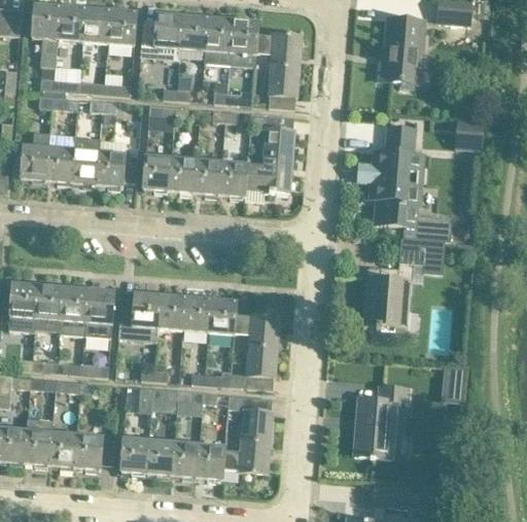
[(469,25),(471,2),(473,2),(473,0),(440,0),(437,23),(469,25)]
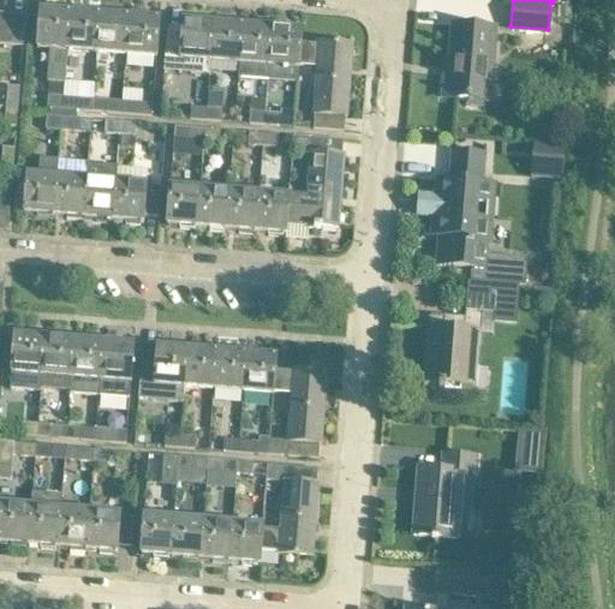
[(65,47),(69,9),(58,7),(58,5),(43,4),(43,6),(40,6),(37,45),(51,46),(48,77),(49,77),(49,93),(48,93),(47,105),(61,106),(61,93),(65,47)]
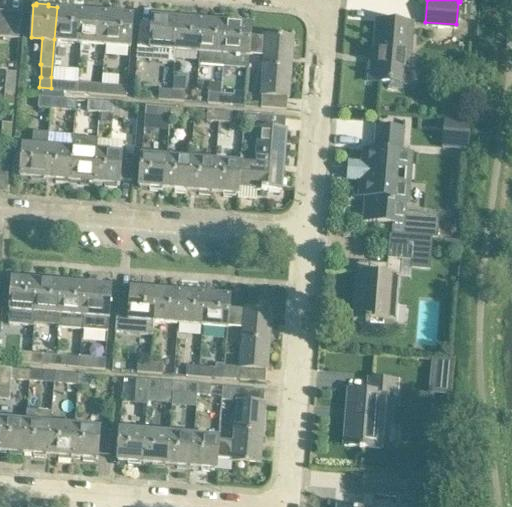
[(79,41),(82,9),(73,8),(73,5),(61,5),(61,7),(57,7),(54,39),(79,41)]
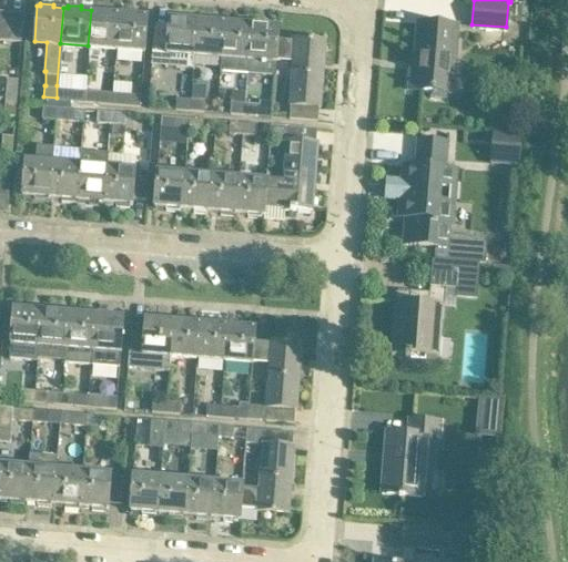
[(0,36),(8,37),(10,8),(0,7),(0,36)]
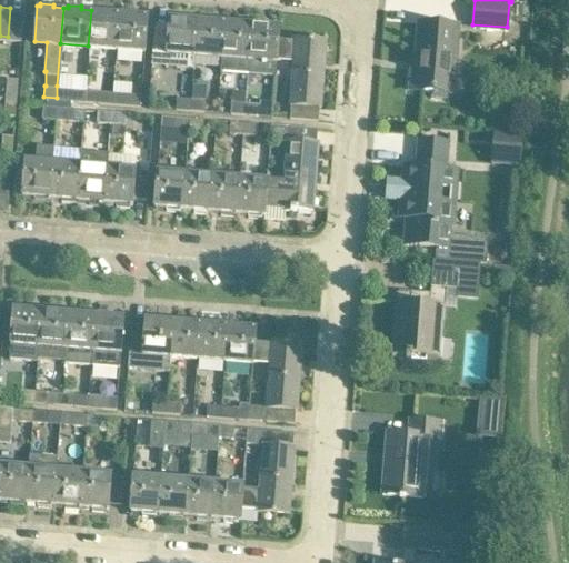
[(21,38),(23,9),(10,8),(8,37),(21,38)]
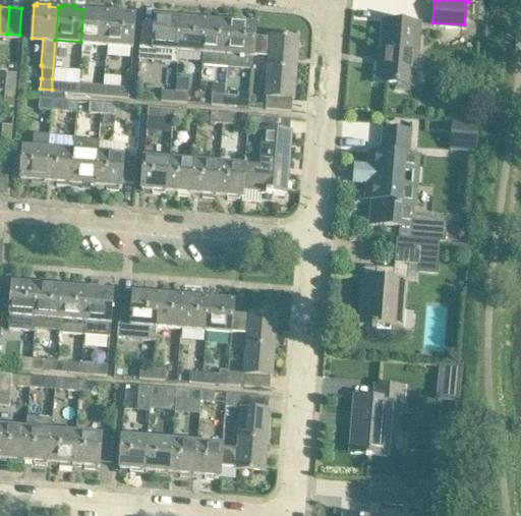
[(105,44),(108,11),(99,10),(99,8),(87,7),(87,9),(83,9),(80,42),(105,44)]
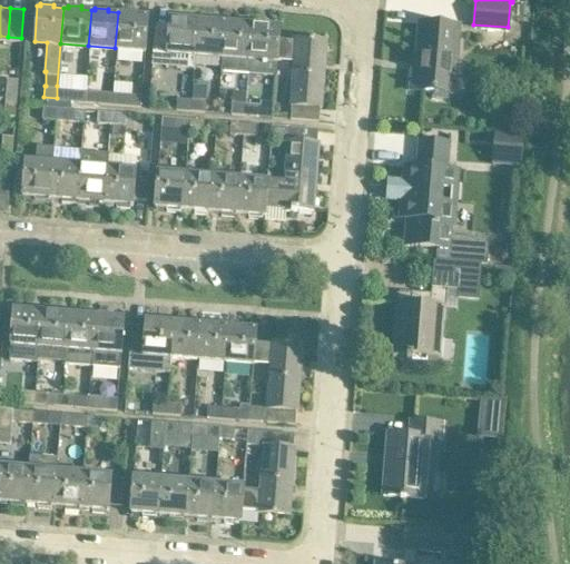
[(145,50),(148,15),(135,13),(136,10),(123,9),(121,12),(118,12),(115,48),(145,50)]
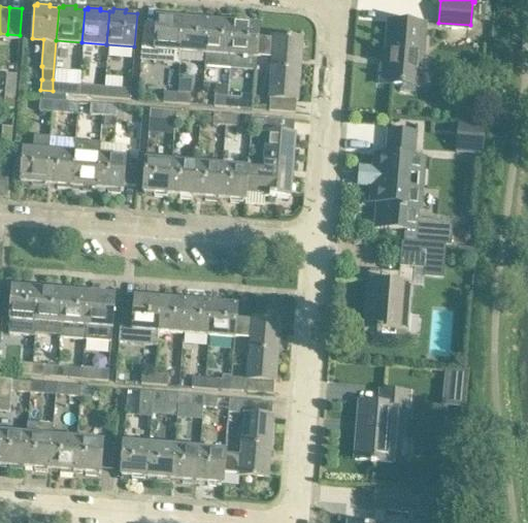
[(179,50),(182,17),(172,15),(172,13),(160,12),(160,14),(157,14),(157,20),(143,20),(141,45),(154,46),(154,47),(164,48),(163,60),(179,61),(180,50),(179,50)]
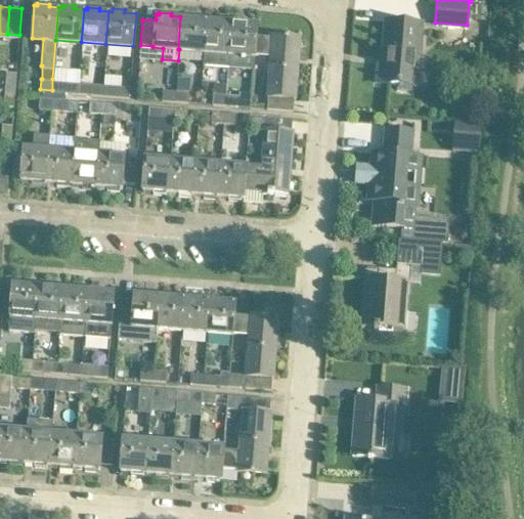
[(204,51),(206,18),(195,17),(197,15),(184,14),(183,16),(180,16),(178,49),(179,49),(204,51)]
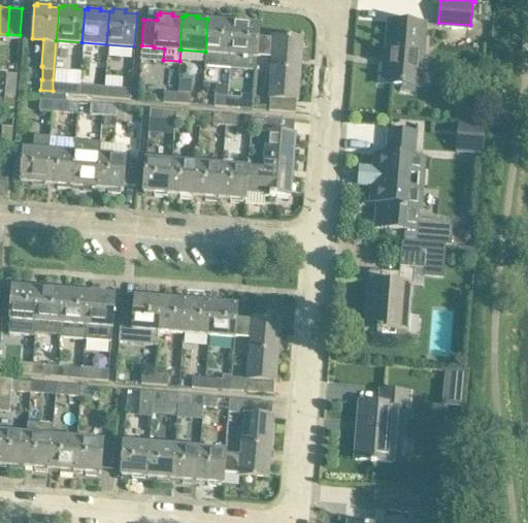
[(229,65),(232,21),(223,20),(223,18),(210,17),(210,19),(207,19),(205,52),(204,64),(229,65)]
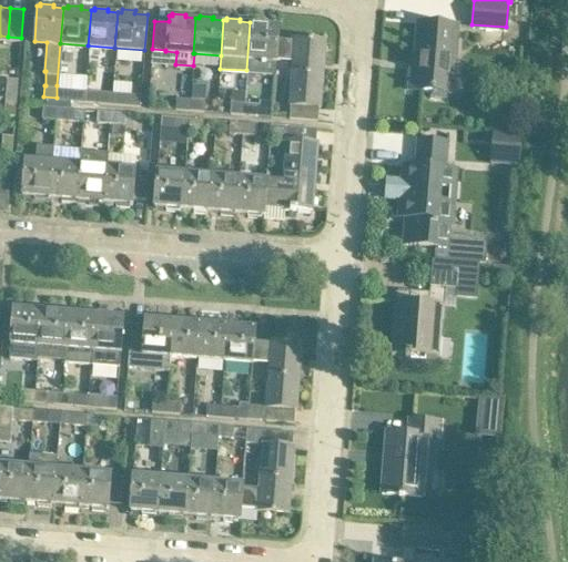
[(280,24),(266,23),(267,21),(254,20),(253,22),(250,22),(246,70),(274,72),(275,58),(279,37),(280,24)]
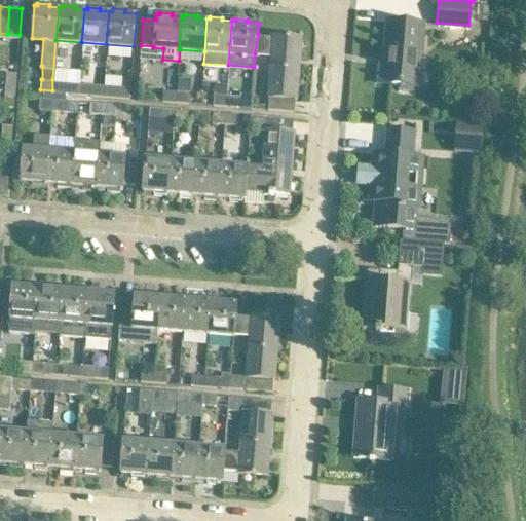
[(418,83),(423,21),(388,19),(385,49),(387,49),(386,62),(380,61),(379,79),(399,81),(399,87),(413,88),(414,82),(418,83)]
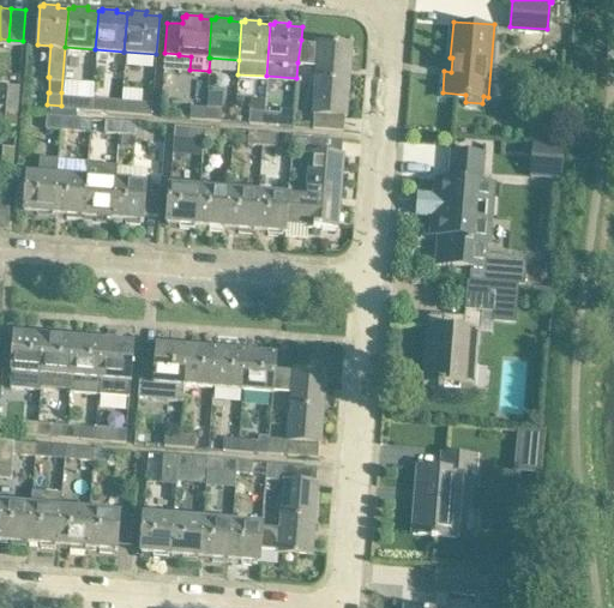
[(319,41),(301,40),(298,62),(315,64),(312,110),(313,110),(312,125),(343,127),(344,113),(347,113),(351,41),(319,38),(319,41)]
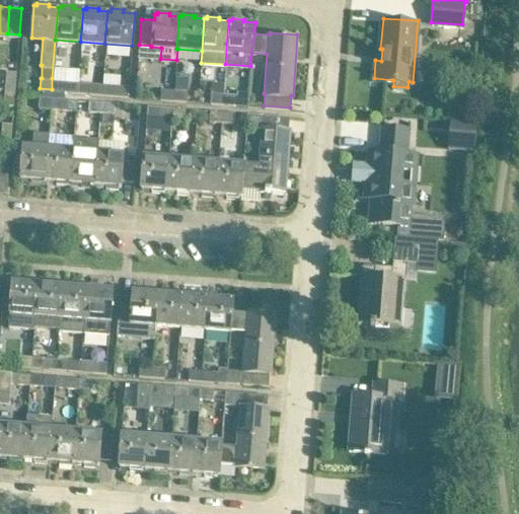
[(15,86),(17,70),(7,69),(6,85),(15,86)]
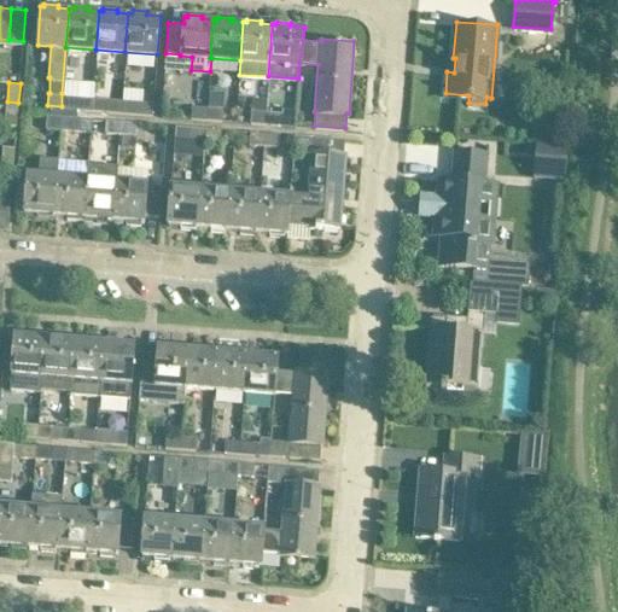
[(79,95),(62,93),(62,106),(79,108),(79,95)]
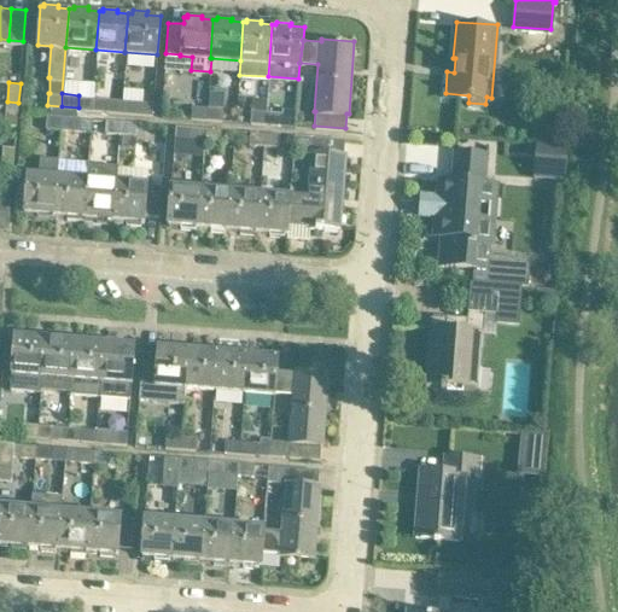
[(121,111),(122,98),(108,97),(106,110),(121,111)]
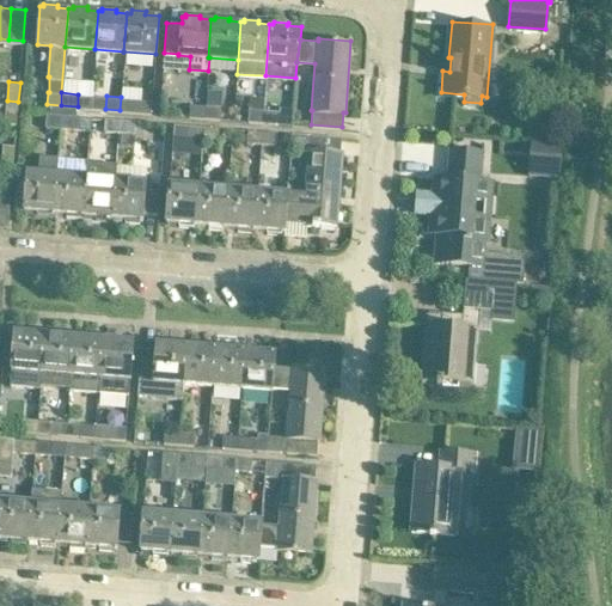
[(151,112),(152,99),(121,97),(120,110),(151,112)]
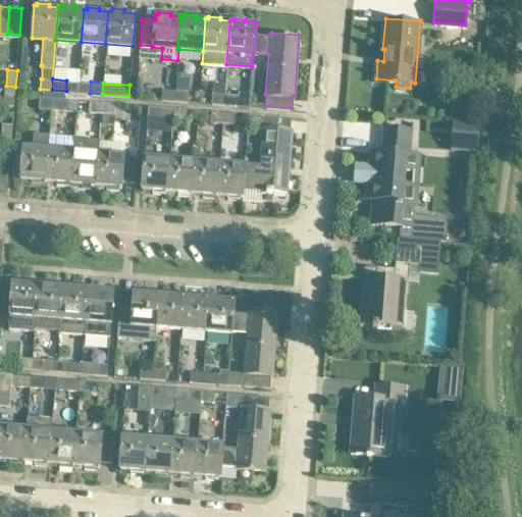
[(14,104),(15,87),(6,86),(4,103),(14,104)]
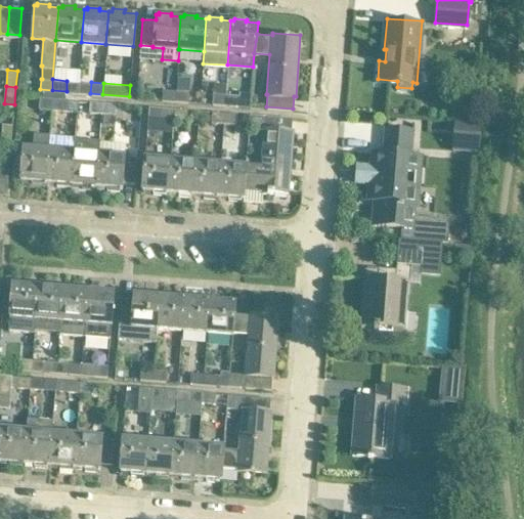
[(174,99),(175,89),(163,88),(162,98),(174,99)]
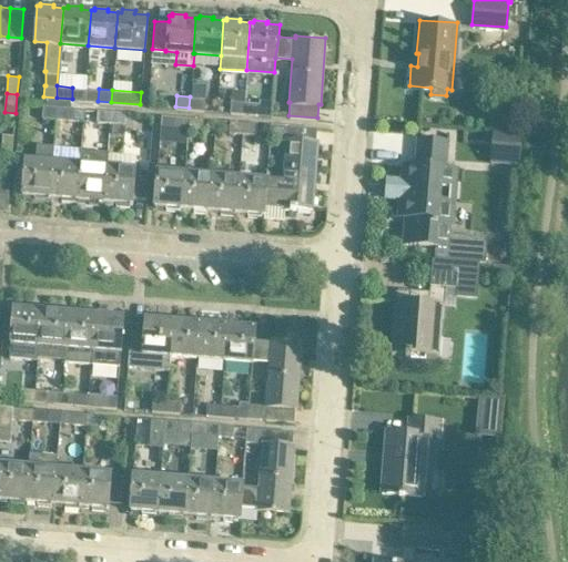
[(204,109),(204,98),(190,96),(189,108),(204,109)]
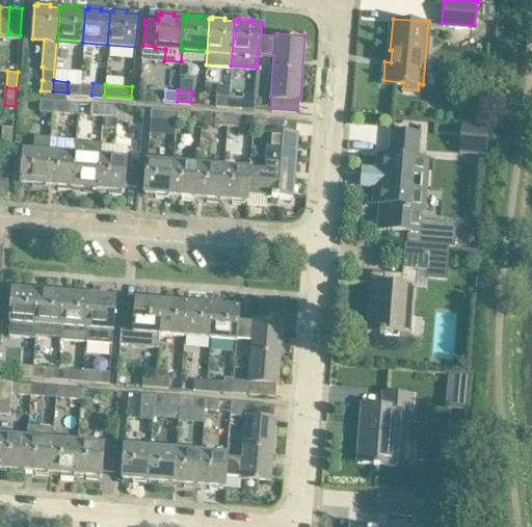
[(228,105),(229,95),(216,94),(215,104),(228,105)]
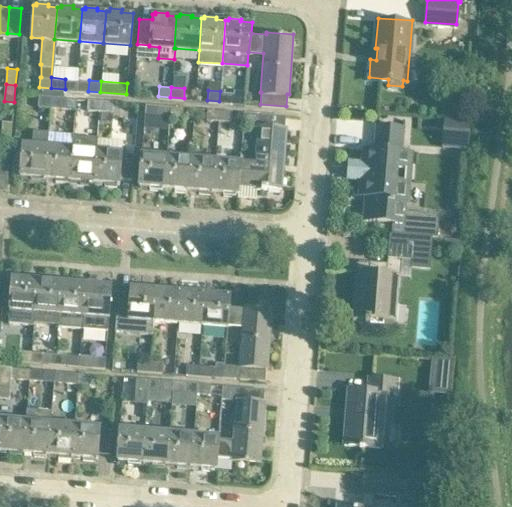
[(233,102),(233,92),(220,91),(219,101),(233,102)]
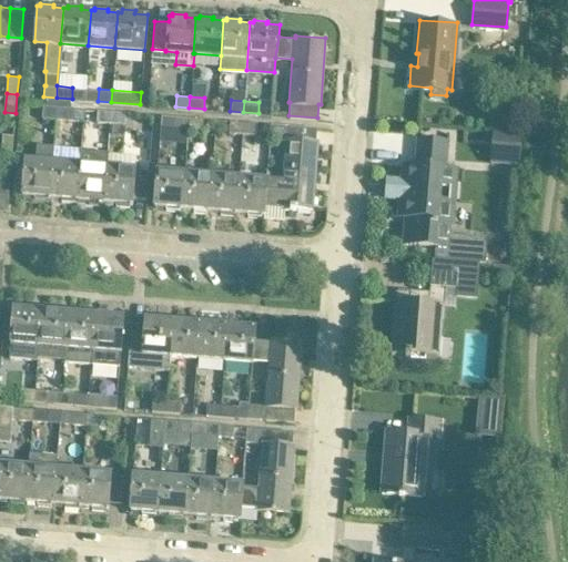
[(54,116),(56,105),(43,104),(42,115),(54,116)]
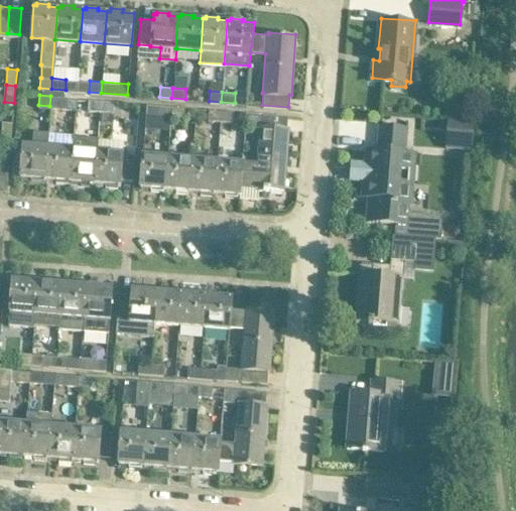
[(77,108),(77,98),(50,96),(49,106),(51,106),(50,116),(56,117),(57,107),(77,108)]
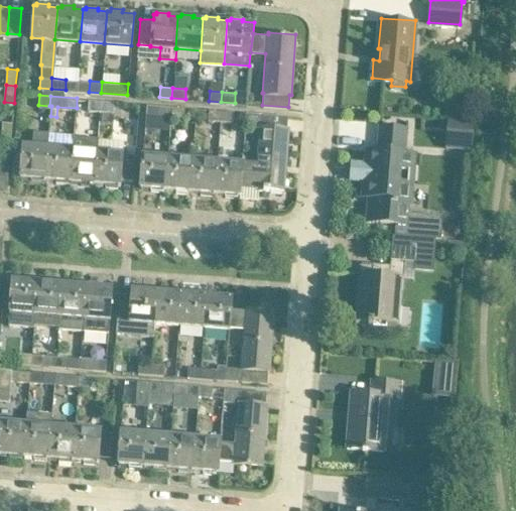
[(100,110),(100,100),(89,99),(88,109),(100,110)]
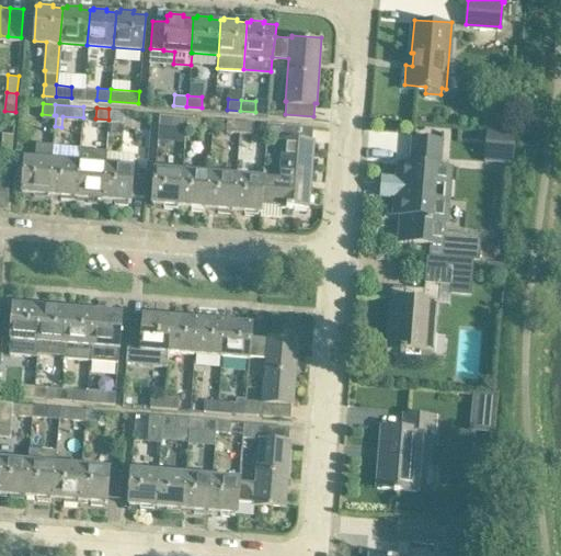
[(122,133),(123,121),(124,110),(109,109),(109,120),(111,120),(110,133),(122,133)]
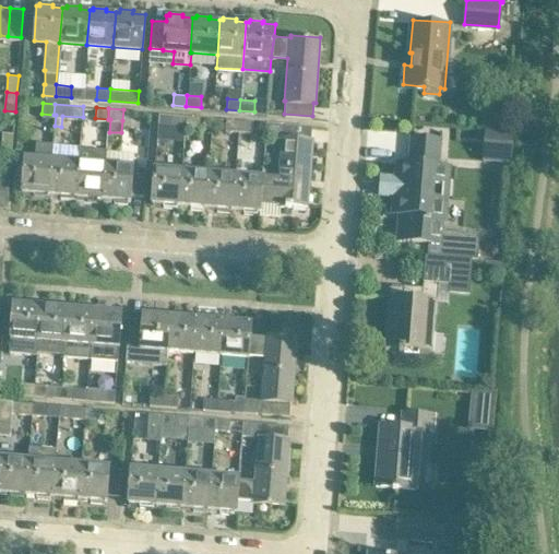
[(185,126),(185,114),(158,112),(158,124),(185,126)]
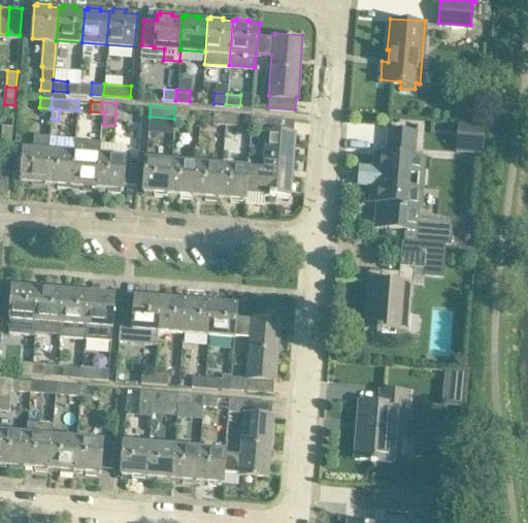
[(188,120),(189,109),(174,107),(174,119),(188,120)]
